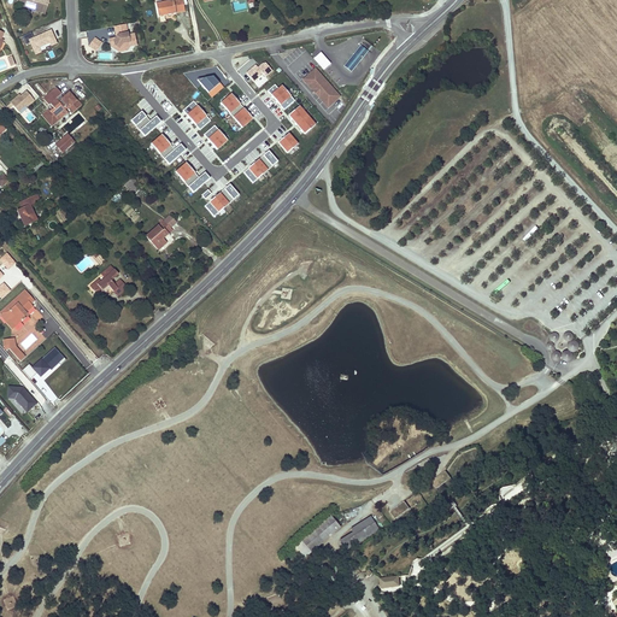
[(19,0),(25,1),(24,7),(34,10),(35,9),(40,11),(40,12),(46,13),(50,0),(19,0)]
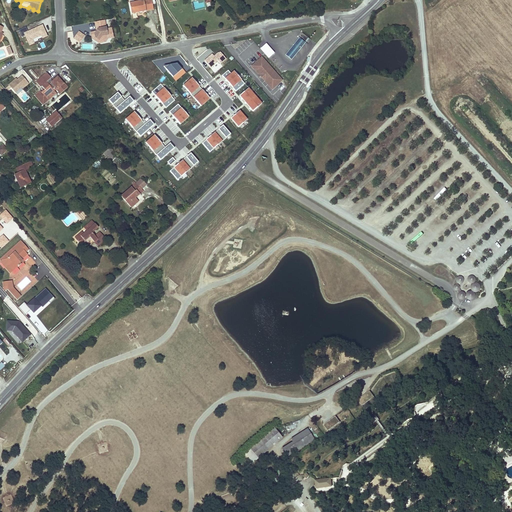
[(132,14),(138,13),(137,12),(139,12),(139,13),(154,10),(151,0),(147,0),(129,3),(132,14)]
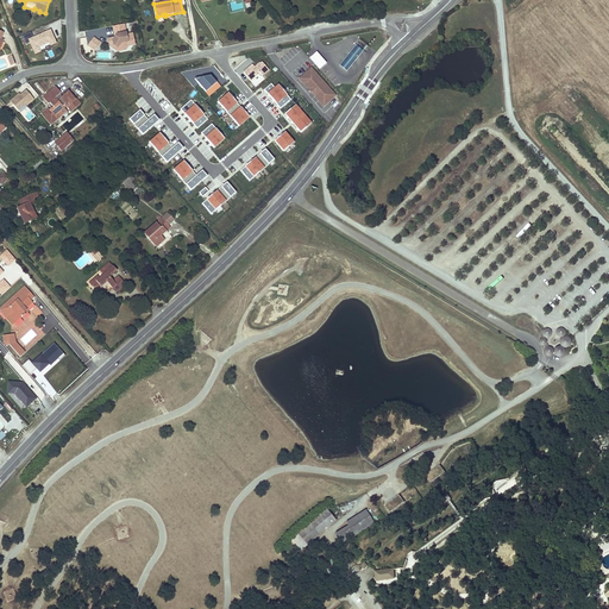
[(132,45),(130,33),(124,35),(121,25),(111,26),(112,38),(106,39),(107,45),(111,45),(119,51),(123,50),(126,46),(132,45)]
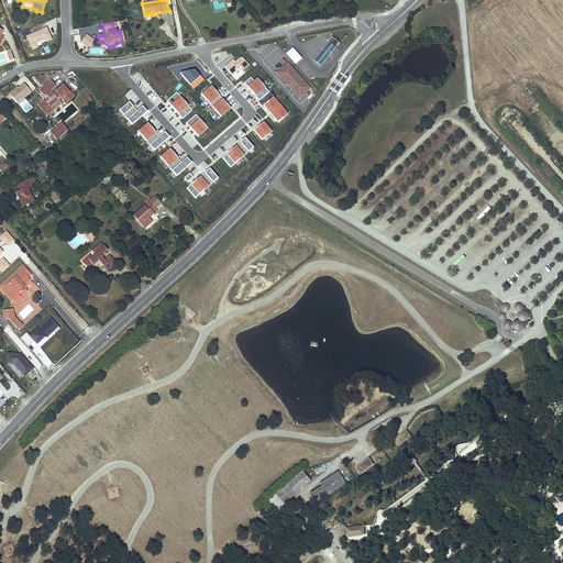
[(54,40),(48,28),(32,34),(30,30),(21,34),(24,43),(30,41),(34,50),(39,47),(37,43),(47,39),(48,42),(54,40)]
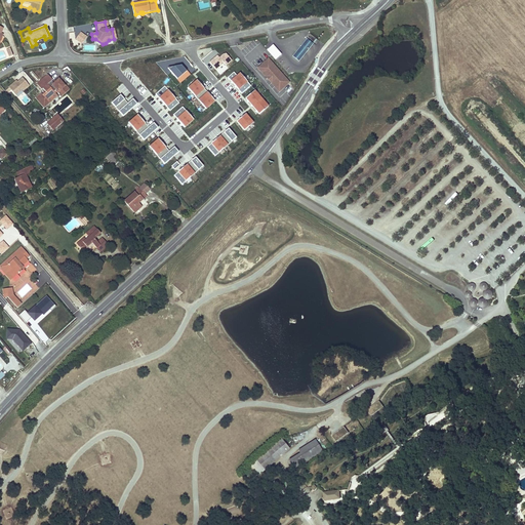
[(82,40),(84,37),(79,33),(74,40),(79,43),(81,39),(82,40)]
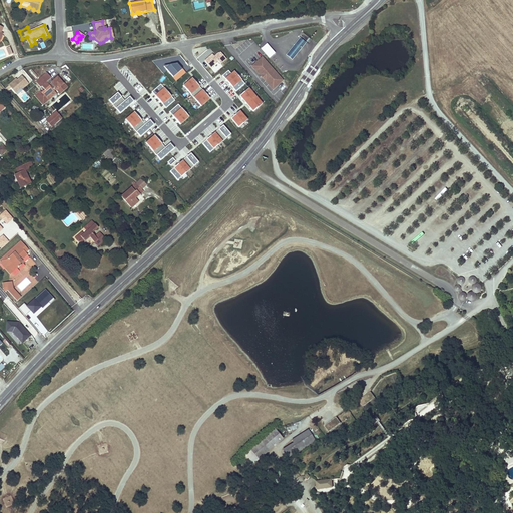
[(293,60),(307,43),(300,38),(287,55),(293,60)]
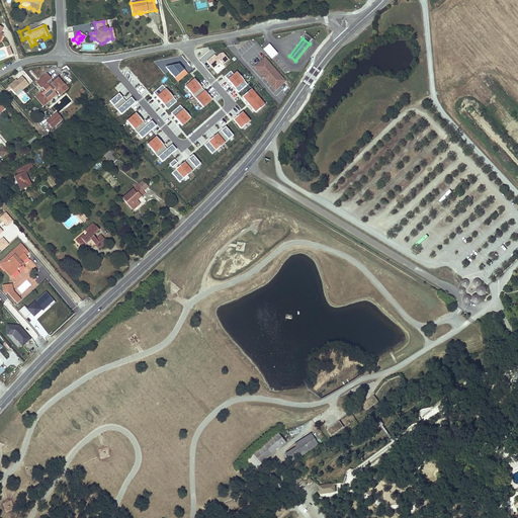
[(277,53),(270,45),(264,50),(272,58),(277,53)]
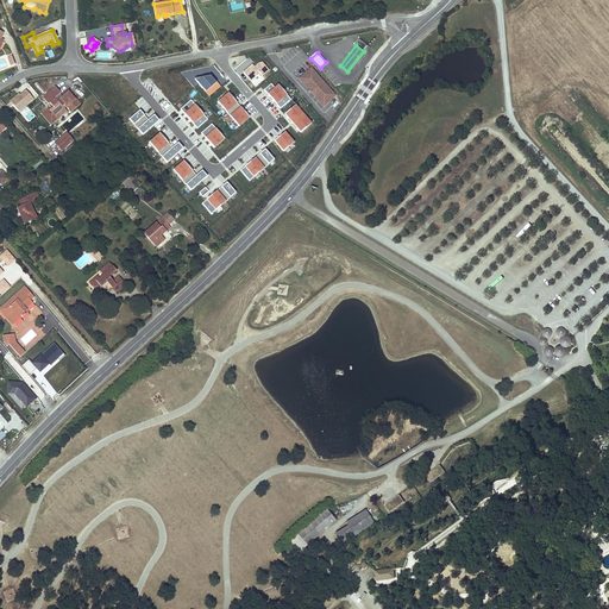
[(255,66),(252,63),(243,71),(250,82),(261,74),(262,75),(269,70),(262,61),(255,66)]
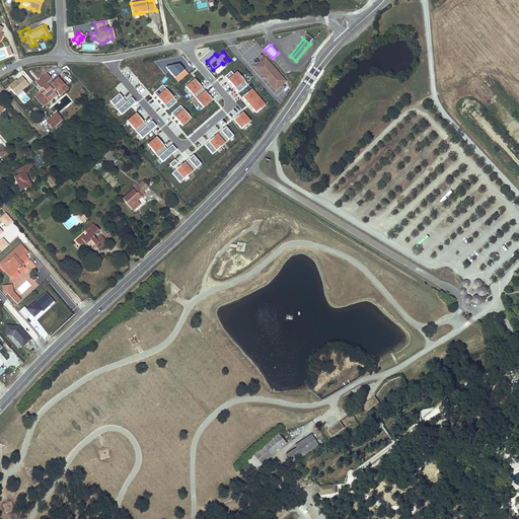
[(286,81),(266,58),(255,67),(276,90),(286,81)]
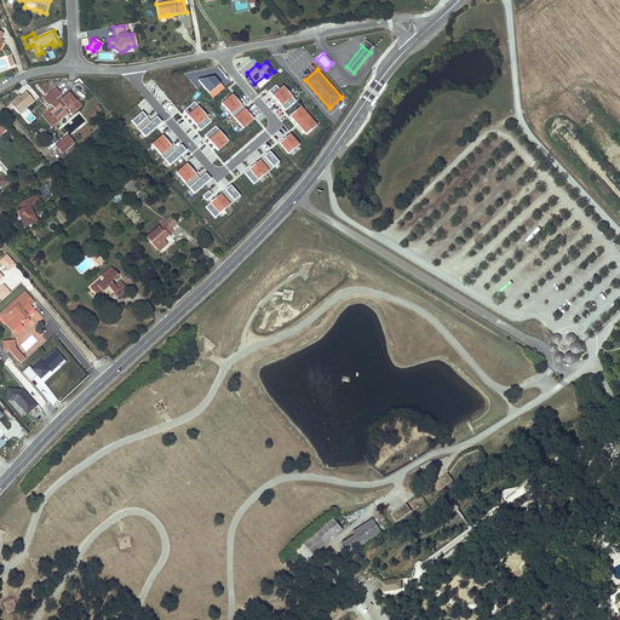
[(214,76),(199,81),(213,98),(224,89),(214,76)]
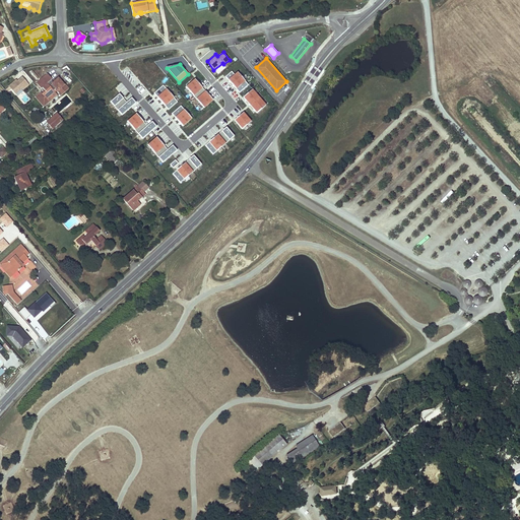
[(249,85),(238,73),(235,75),(232,72),(225,77),(229,80),(240,93),(249,85)]
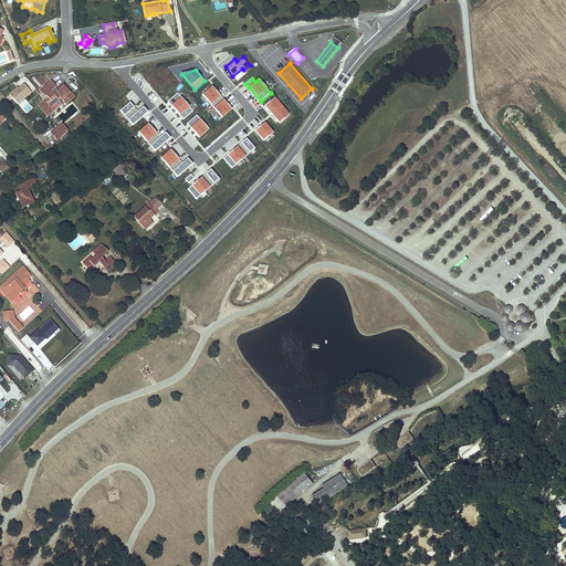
[(53,111),(51,107),(60,101),(59,98),(62,96),(63,97),(62,98),(66,104),(74,97),(70,92),(69,92),(63,86),(54,94),(51,91),(56,86),(52,81),(41,91),(45,96),(46,95),(50,100),(46,103),(45,101),(40,106),(48,115),(53,111)]
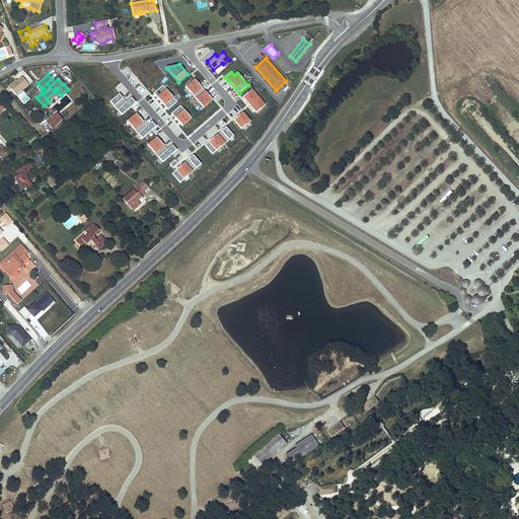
[(17,80),(9,87),(15,94),(21,89),(22,90),(29,84),(22,77),(17,81),(17,80)]
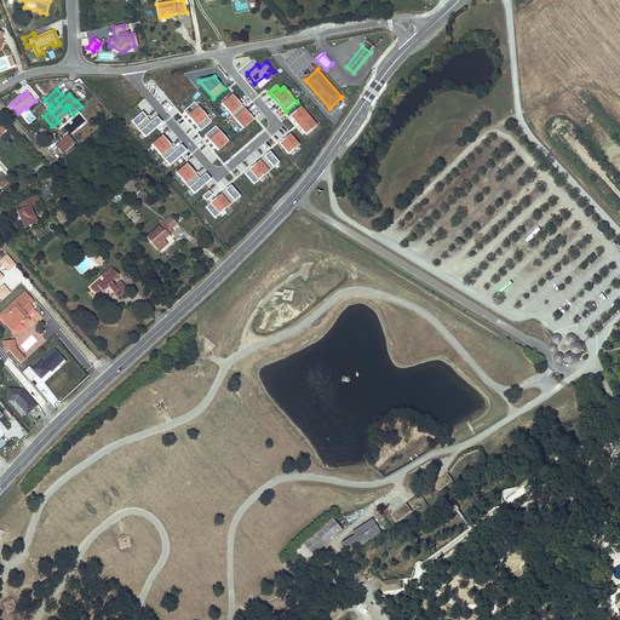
[(242,107),(233,95),(222,104),(231,116),(242,107)]
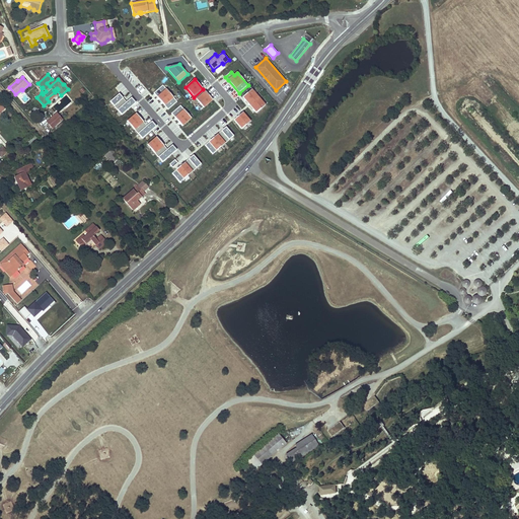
[(154,93),(161,102),(170,94),(162,86),(154,93)]
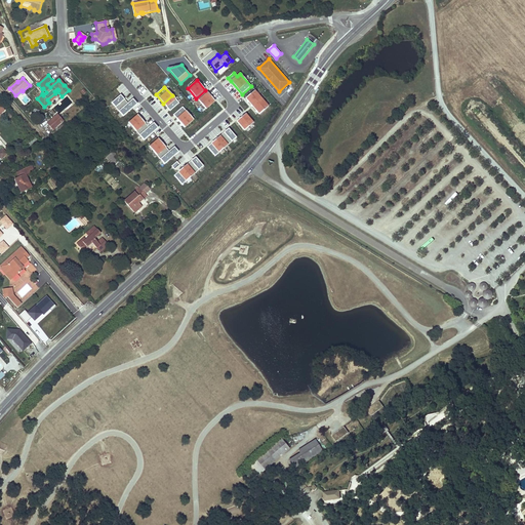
[(214,102),(205,90),(196,98),(206,109),(214,102)]
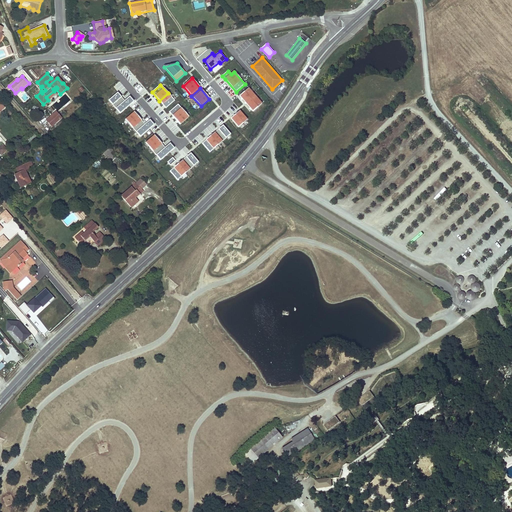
[(262,104),(249,88),(239,96),(252,112),(262,104)]
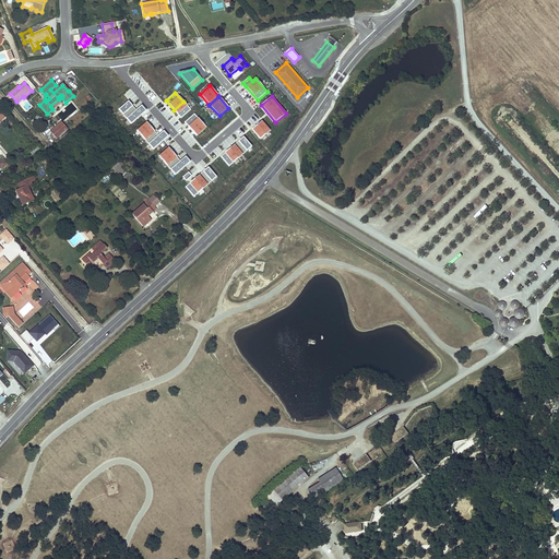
[(59,99),(50,106),(52,109),(54,109),(61,103),(59,99)]
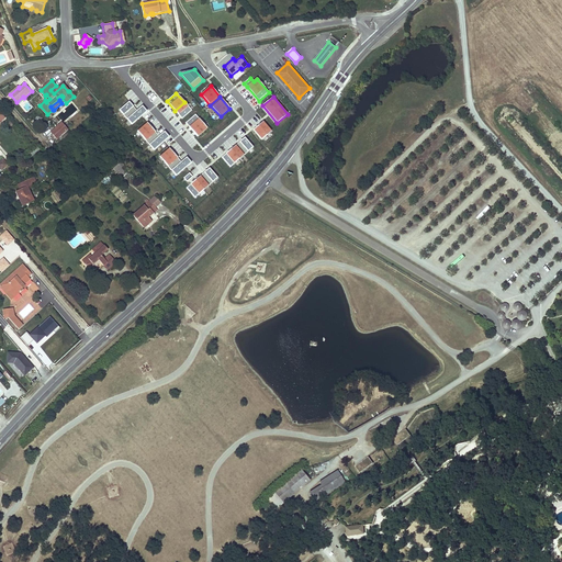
[(143,107),(137,111),(128,102),(120,110),(132,124),(142,116),(147,112),(143,107)]
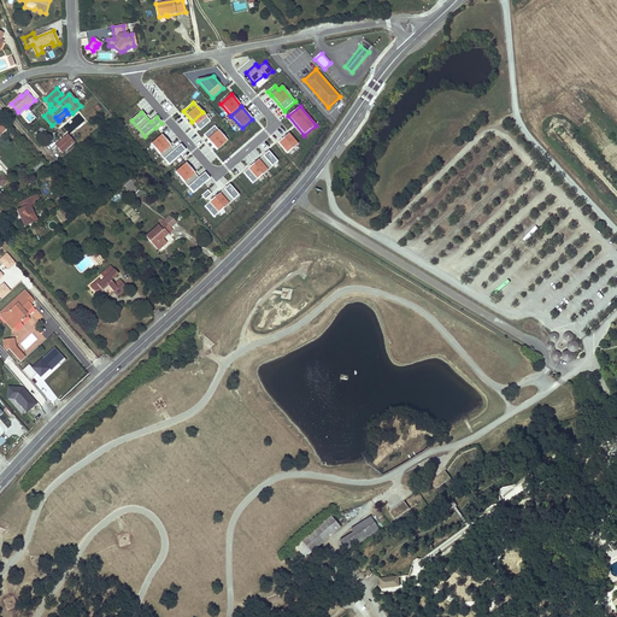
[(211,121),(203,112),(192,122),(200,130),(211,121)]
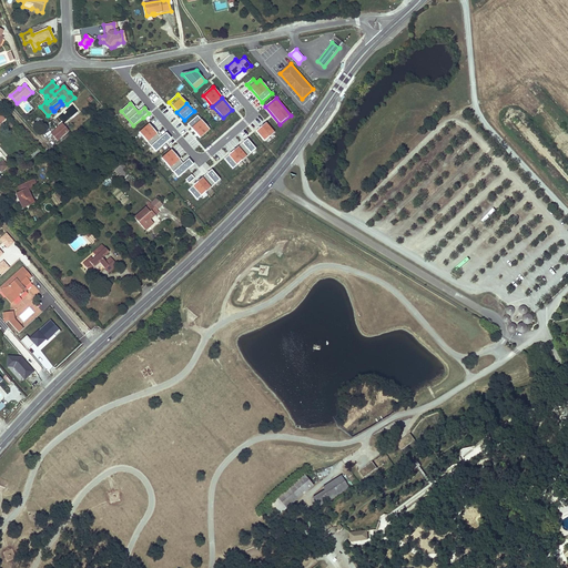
[(210,130),(198,115),(188,124),(200,138),(210,130)]
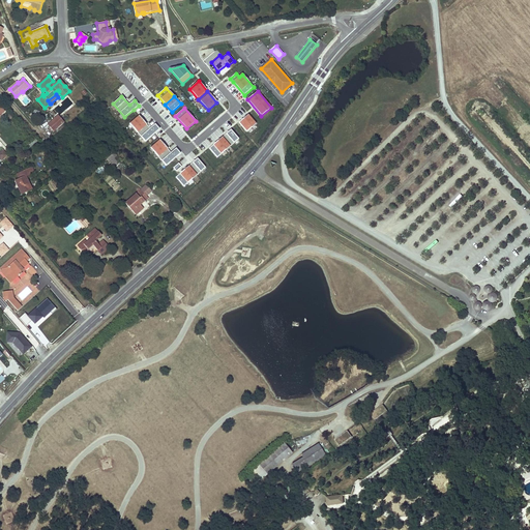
[(256,123),(248,115),(238,123),(246,133),(256,123)]
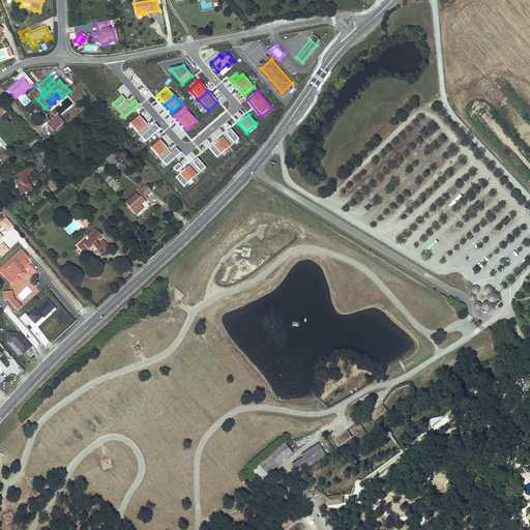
[(155,124),(151,128),(139,116),(130,124),(147,142),(155,134),(159,129),(155,124)]
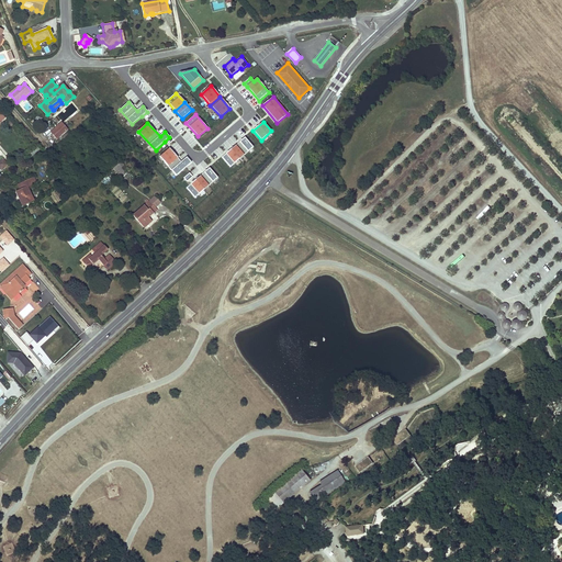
[(51,133),(56,139),(65,132),(59,126),(51,133)]
